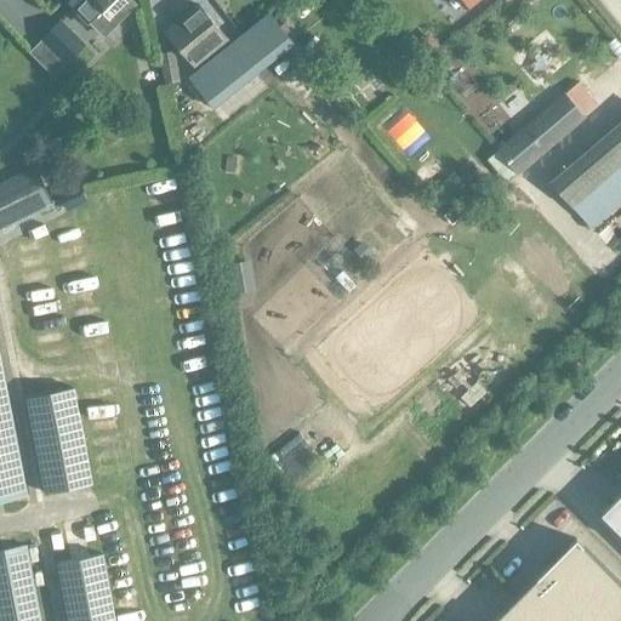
[(69,0),(75,6),(73,7),(89,23),(104,38),(138,5),(134,0),(69,0)]
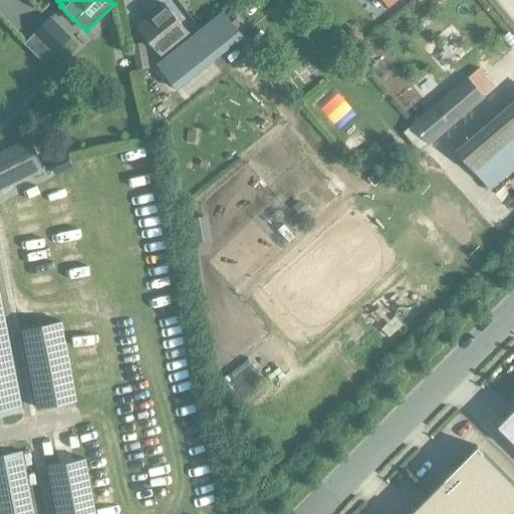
[(165,4),(140,25),(151,39),(148,42),(159,56),(188,32),(180,23),(182,21),(177,14),(175,16),(165,4)]
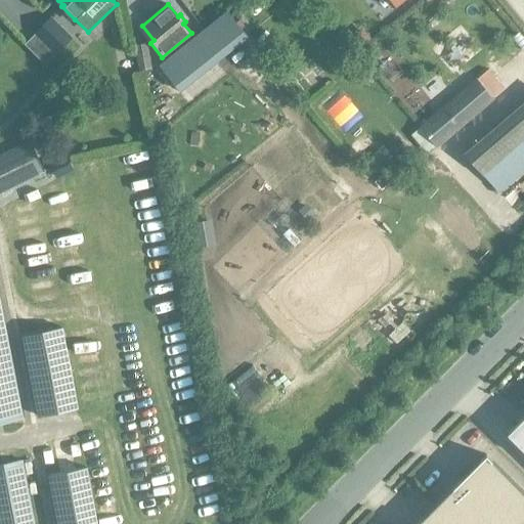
[(247,37),(226,11),(223,13),(185,43),(206,69),(247,37)]
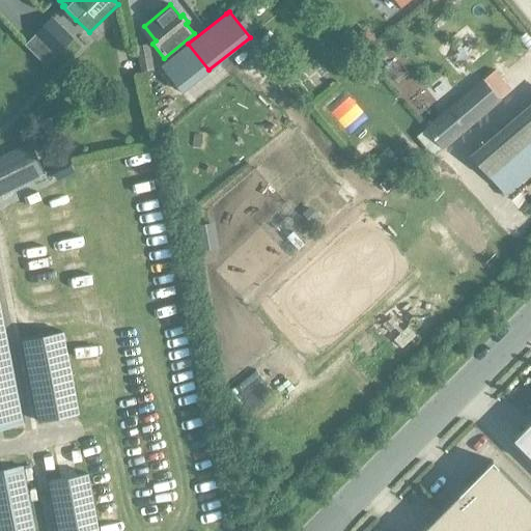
[(52,17),(36,34),(57,55),(74,38),(52,17)]
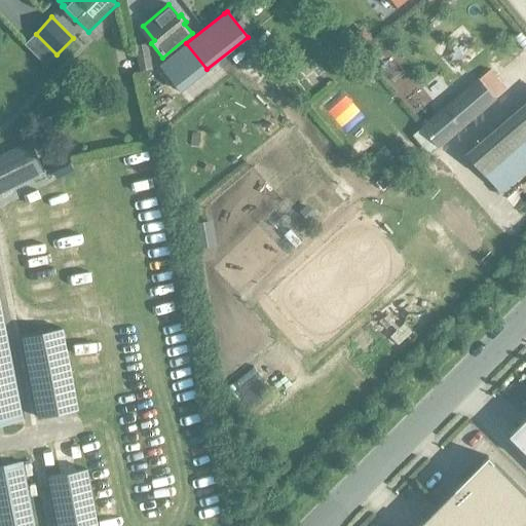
[(149,45),(136,47),(140,70),(152,68),(153,68),(149,45)]
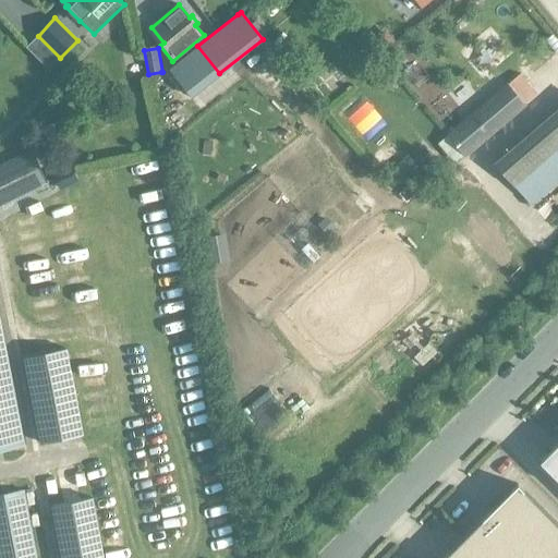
[(74,82),(88,68),(81,61),(68,76),(74,82)]
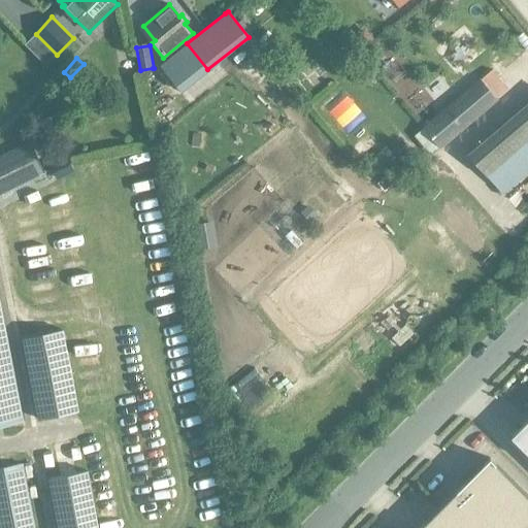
[(491,72),(481,80),(496,98),(505,90),(491,72)]
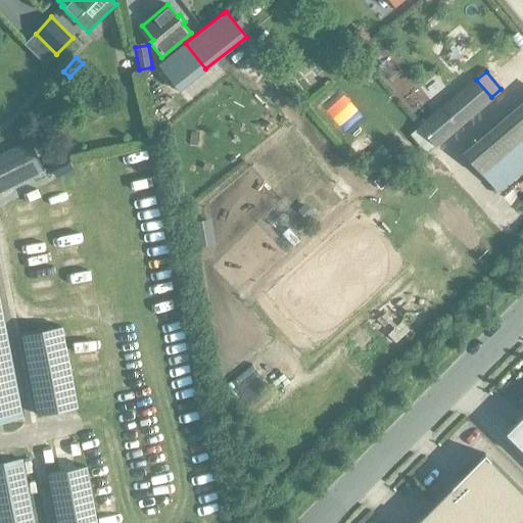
[(476,80),(421,127),(438,147),(493,100),(491,97),(476,80)]
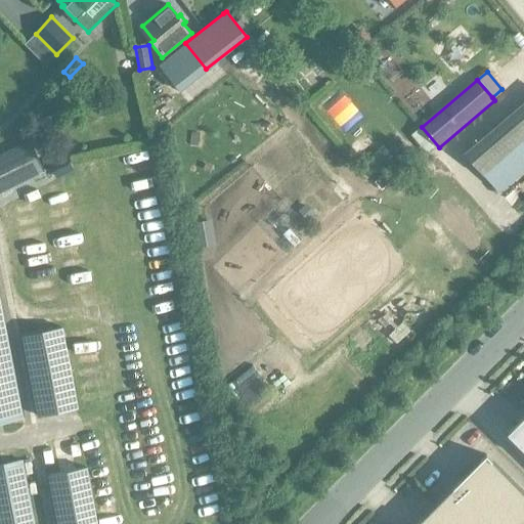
[(485,175),(523,141),(523,103),(466,154),(485,175)]
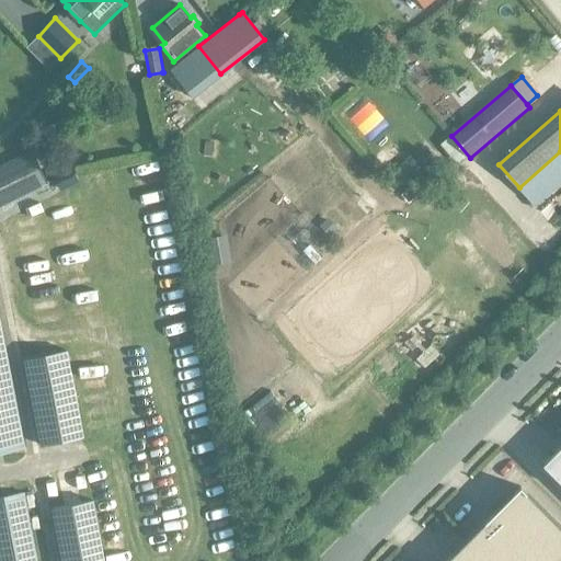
[(560,185),(560,151),(519,187),(536,207),(560,185)]
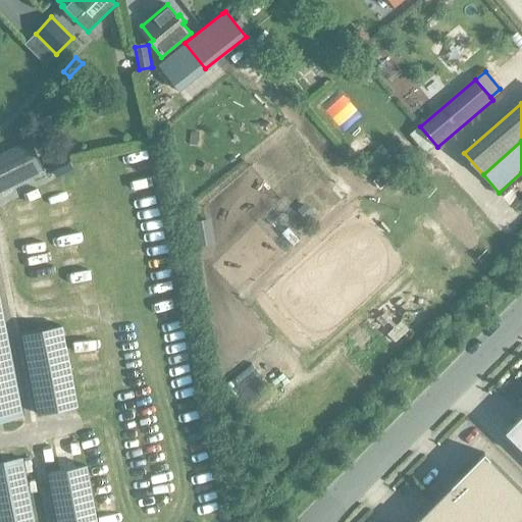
[(0,193),(34,177),(30,170),(19,149),(0,157),(0,193)]
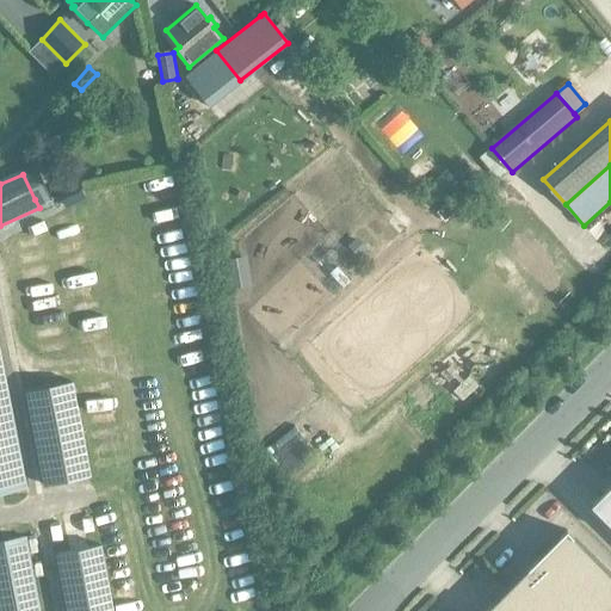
[(81,187),(78,180),(57,189),(57,190),(67,208),(87,198),(81,187)]
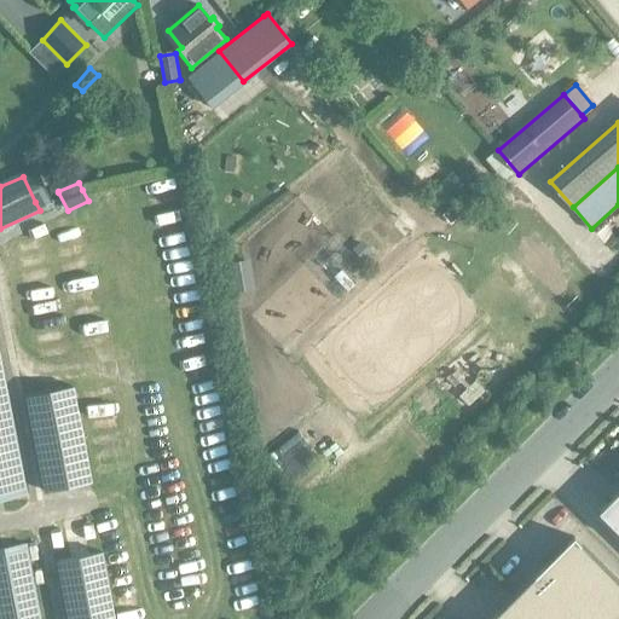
[(0,347),(0,501),(28,495),(0,347)]
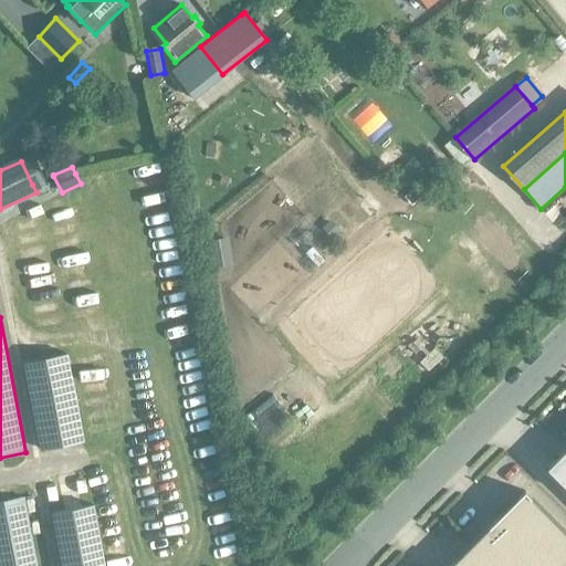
[(23,363),(40,449),(84,441),(67,354),(23,363)]
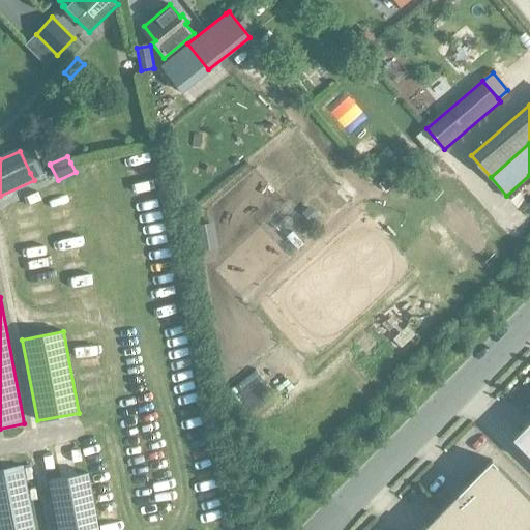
[(529,420),(513,438),(529,454),(529,420)]
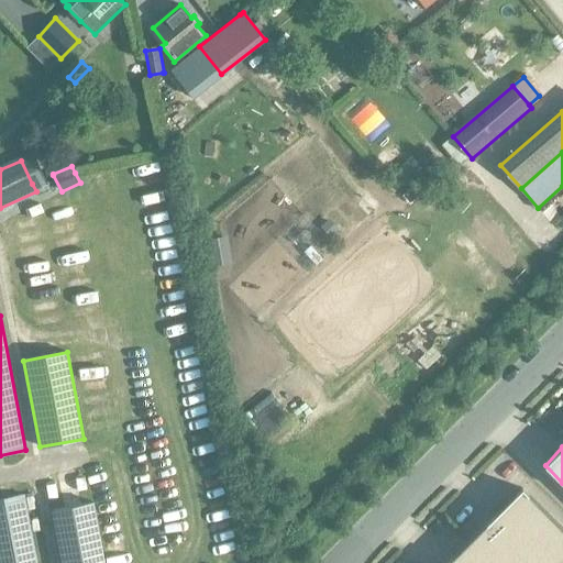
[(562,562),(562,528),(522,488),(448,562),(562,562)]
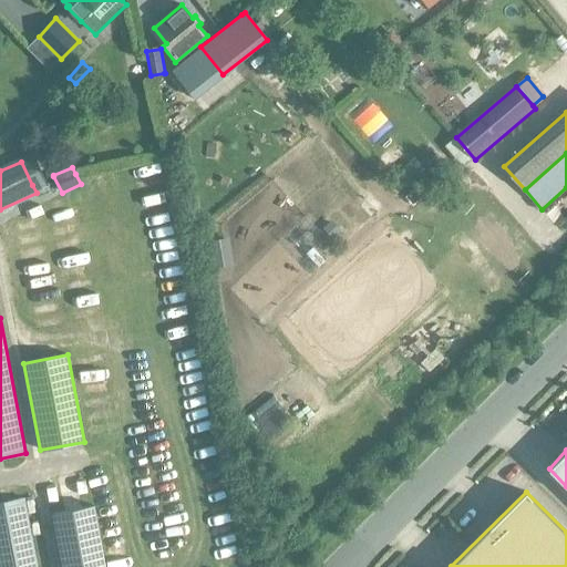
[(37,566),(24,497),(0,502),(0,566),(37,566)]
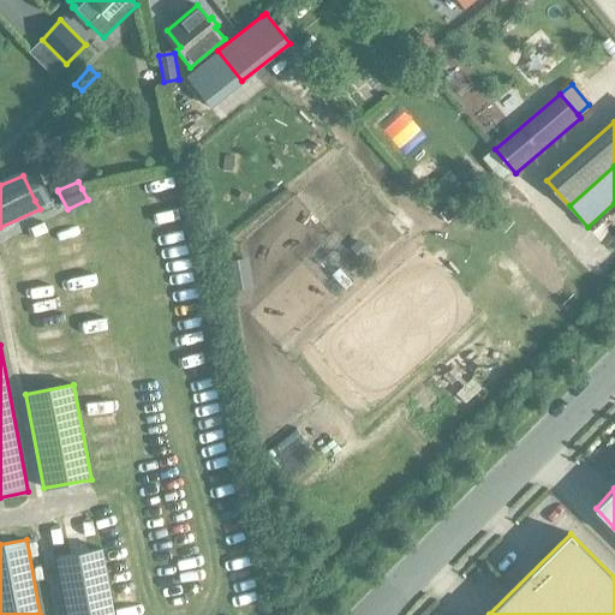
[(69,614),(113,614),(101,549),(58,557),(69,614)]
